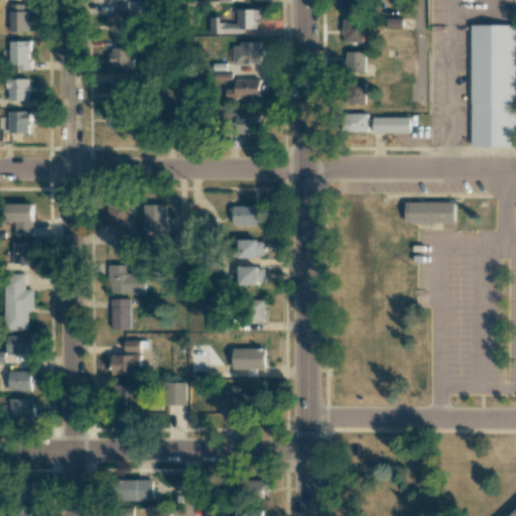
[(341,0),(341,9),(360,9),(360,0),(341,0)]
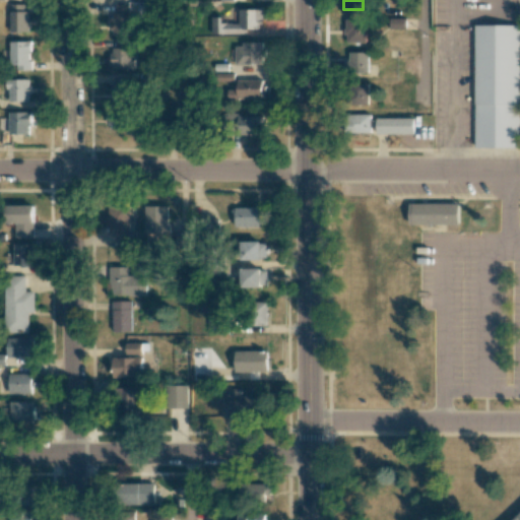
[(10,33),(29,31),(29,11),(24,11),(24,4),(10,4),(10,33)]
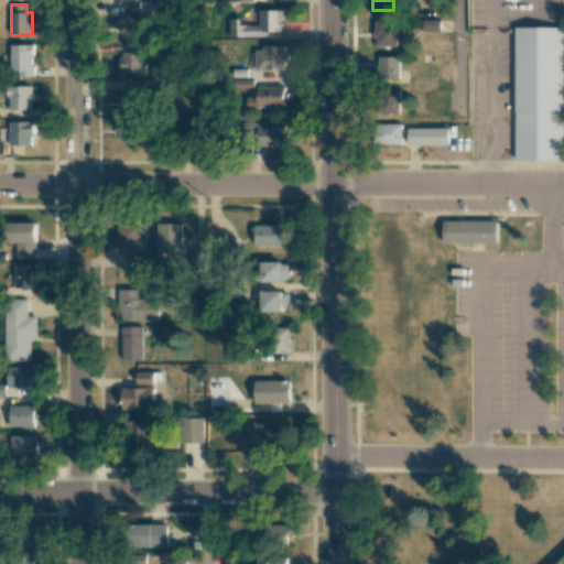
[(141,4),(121,6),(122,36),(142,36),(141,4)]
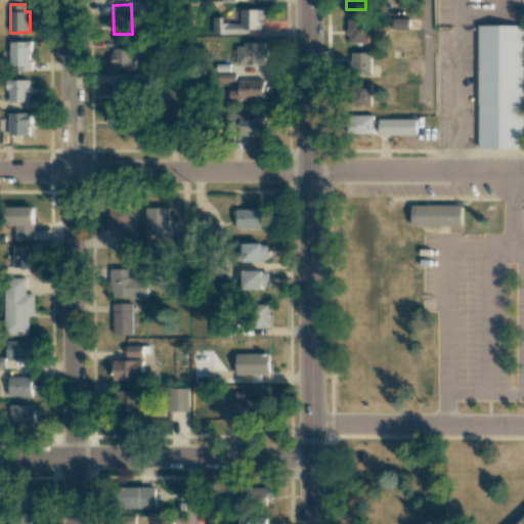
[(246,35),(246,29),(263,30),(264,10),(241,9),(241,24),(222,23),(222,17),(212,17),(212,34),(246,35)]
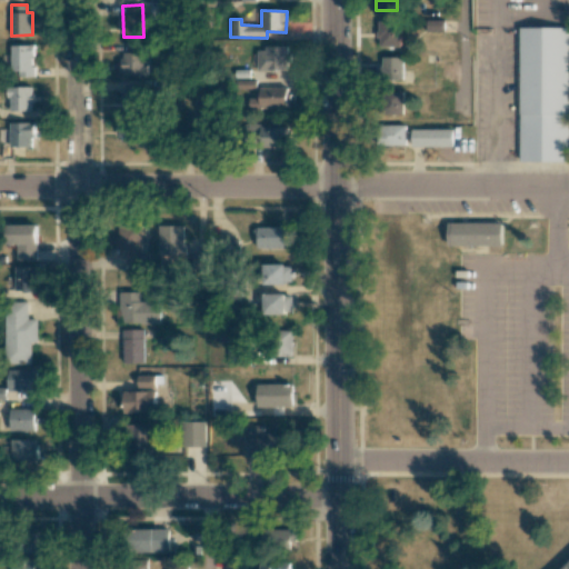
[(377,21),(378,47),(401,47),(400,20),(377,21)]
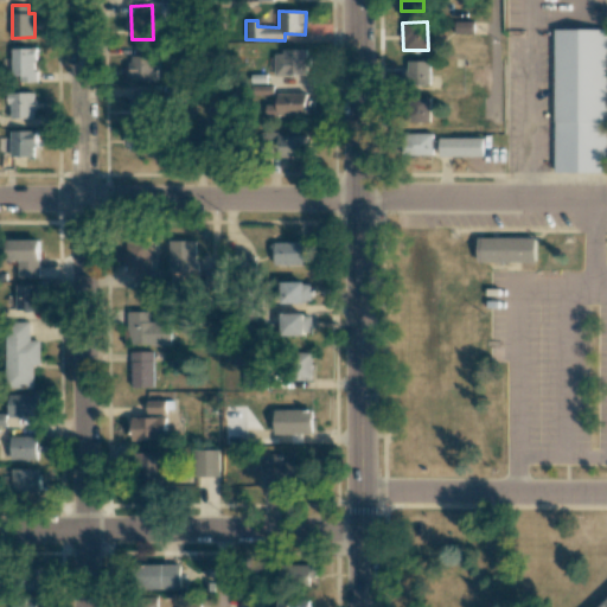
[(473,21),(454,21),(453,33),(473,33),(473,21)]
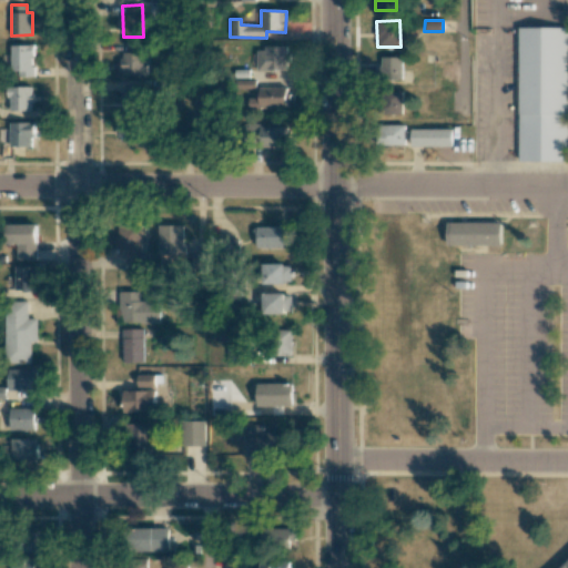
[(517,29),(566,28),(566,162),(518,162),(517,29)]
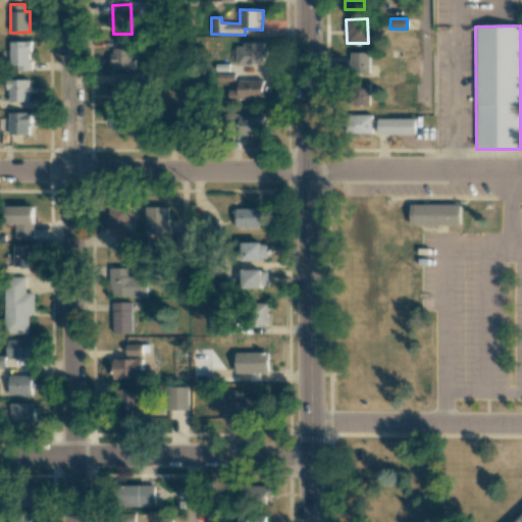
[(133,68),(134,40),(113,40),(112,68),(133,68)]
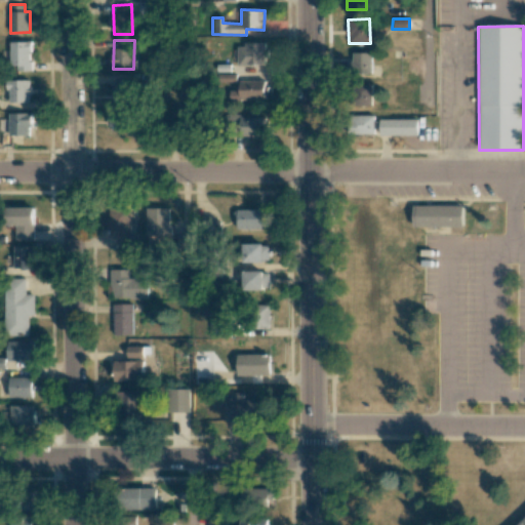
[(10,41),(10,71),(32,71),(31,41),(10,41)]
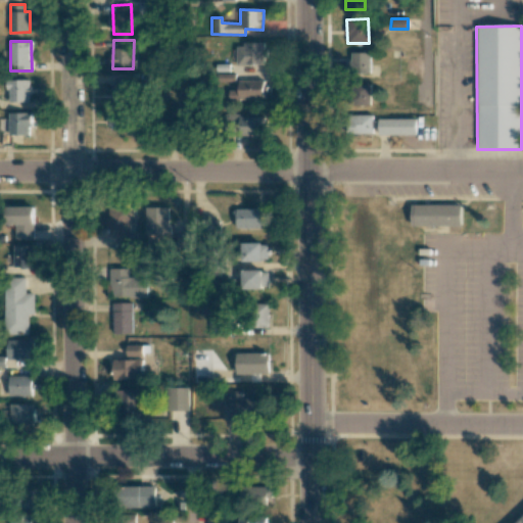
[(265,43),(236,44),(237,64),(266,64),(265,43)]
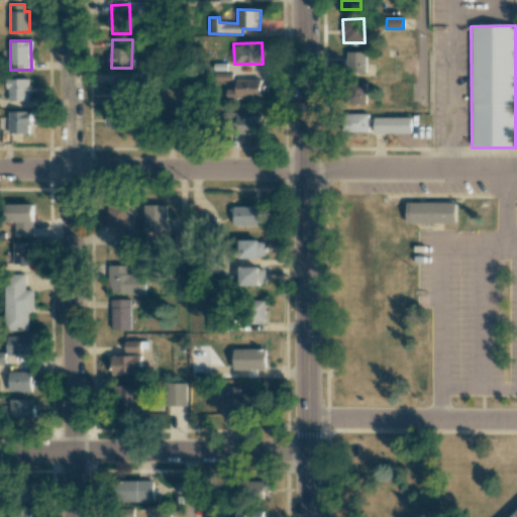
[(366,53),(346,52),(345,73),(366,73),(366,53)]
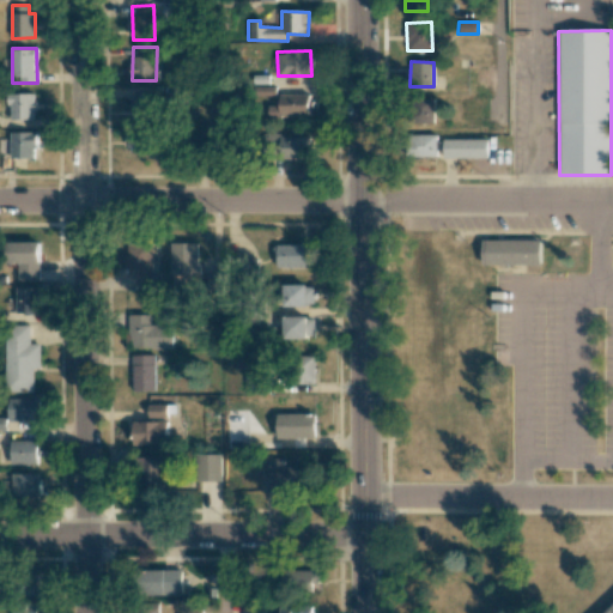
[(36,93),(10,93),(11,120),(36,119),(36,93)]
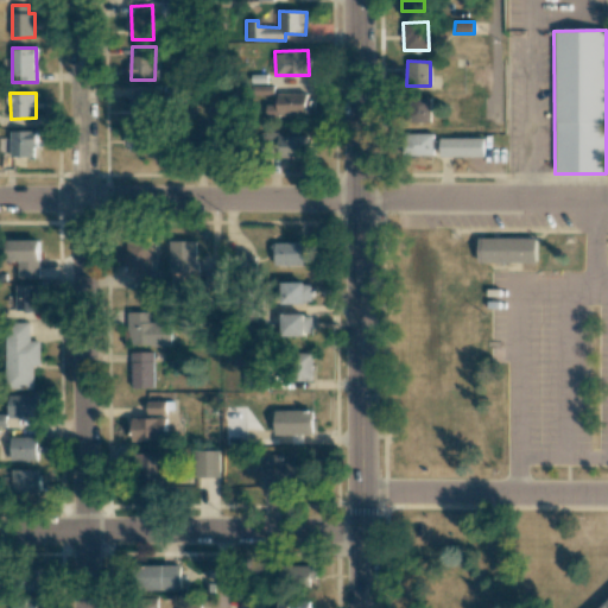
[(308,94),(278,93),(277,114),(306,115),(308,94)]
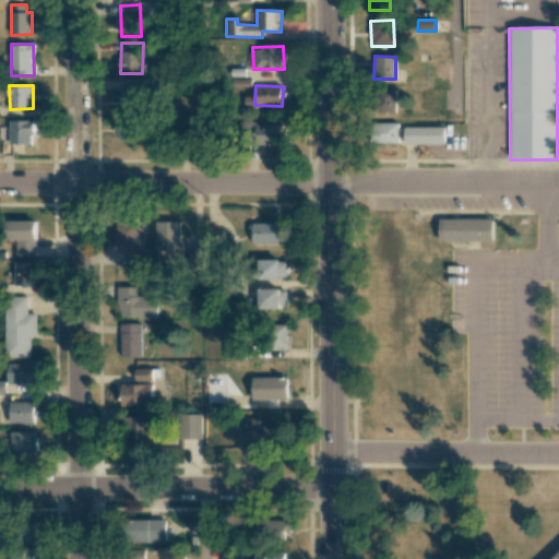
[(120,114),(139,113),(139,90),(119,91),(120,114)]
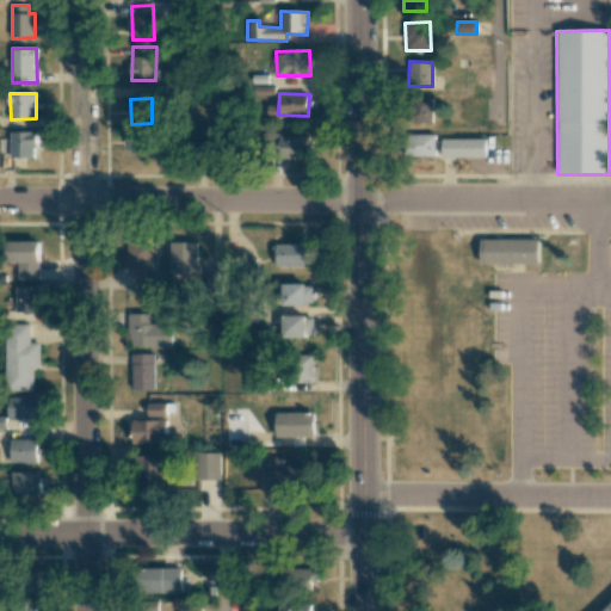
[(432,123),(432,98),(411,98),(411,123),(432,123)]
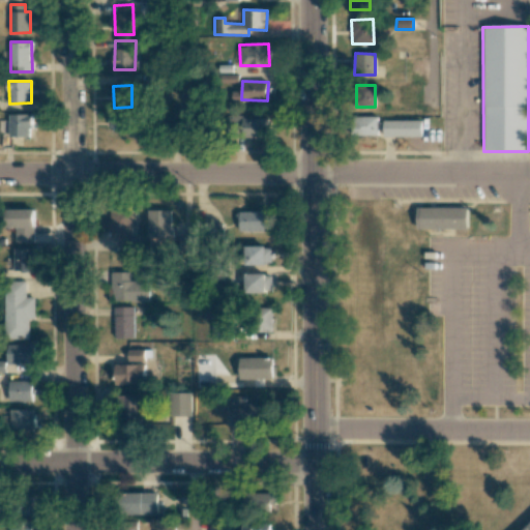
[(113,131),(130,131),(130,113),(113,113),(113,131)]
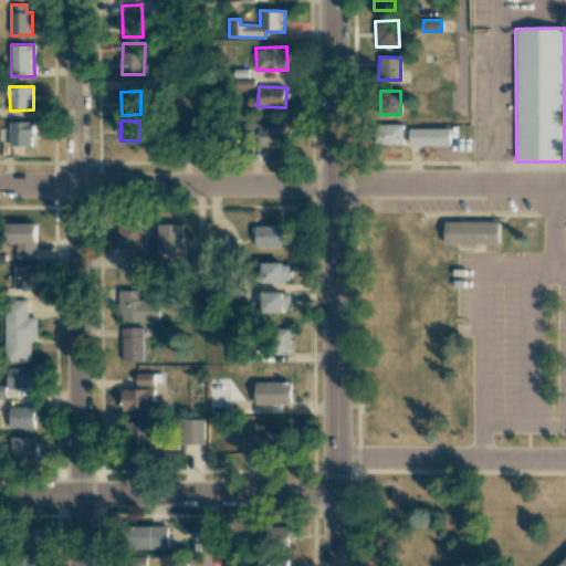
[(10,122),(11,146),(34,145),(34,122),(10,122)]
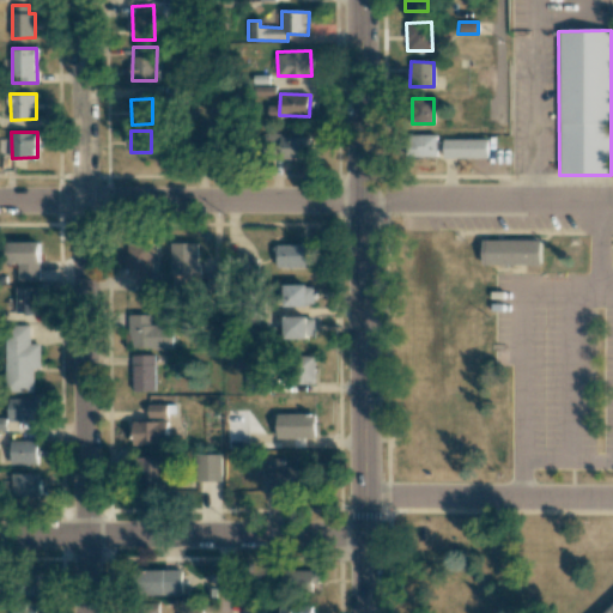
[(408,135),(436,135),(436,143),(442,143),(442,139),(486,139),(487,158),(442,158),(442,150),(436,150),(436,158),(406,158),(406,141),(408,141),(408,135)]
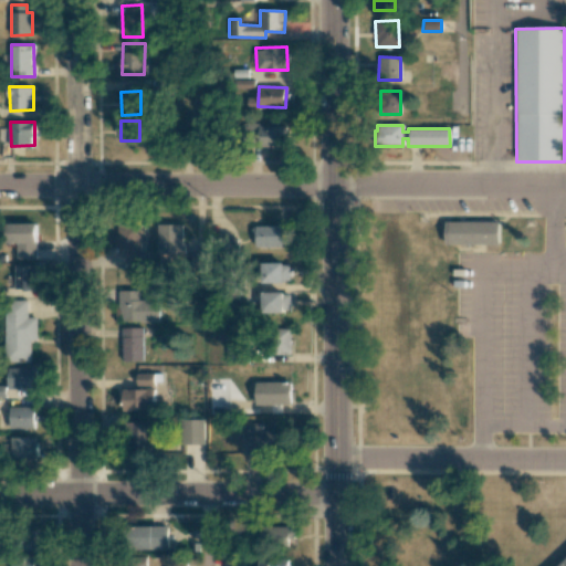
[(259,146),(286,146),(286,126),(259,126),(259,146)]
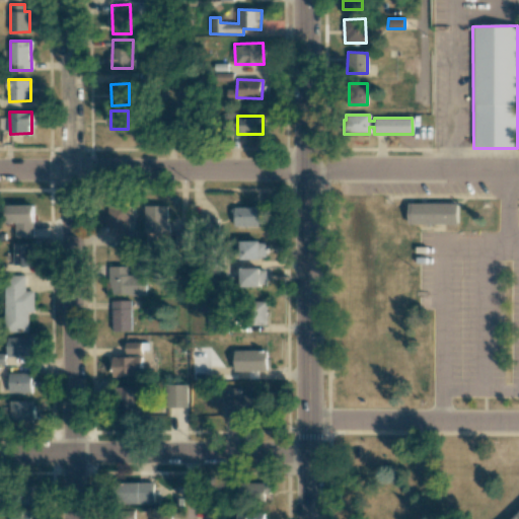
[(406,204),(456,206),(456,226),(406,224),(406,204)]
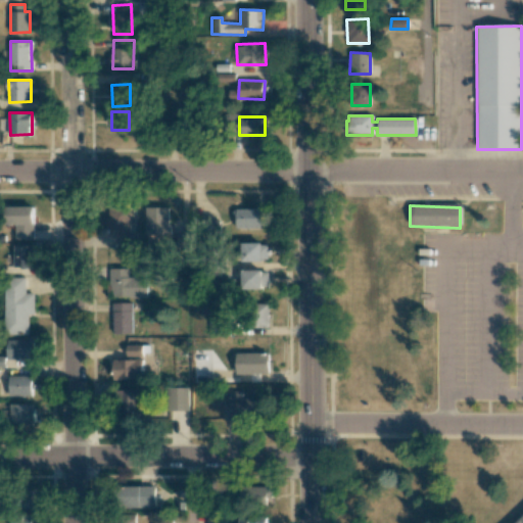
[(34,206),(6,206),(6,225),(16,225),(16,239),(35,239),(34,206)]
